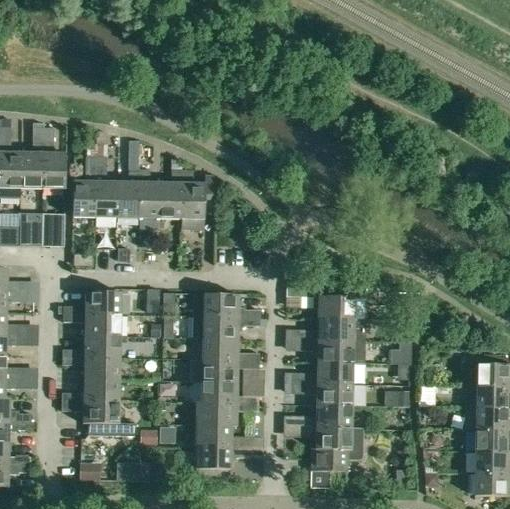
[(11,127),(1,127),(0,170),(0,196),(21,197),(21,188),(22,152),(10,152),(11,127)]
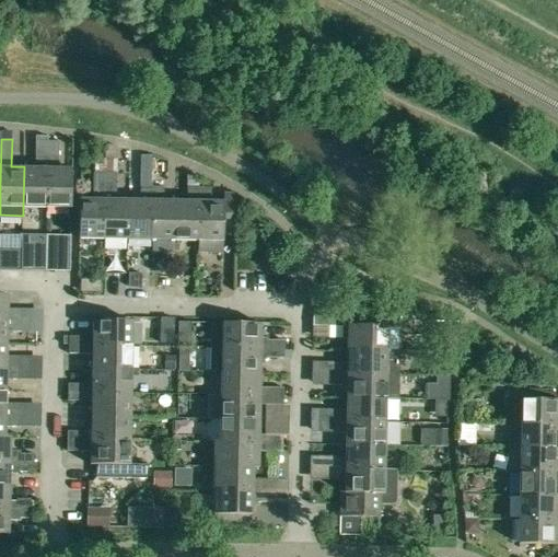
[(24,166),(23,206),(47,206),(48,140),(36,140),(35,167),(24,166)]
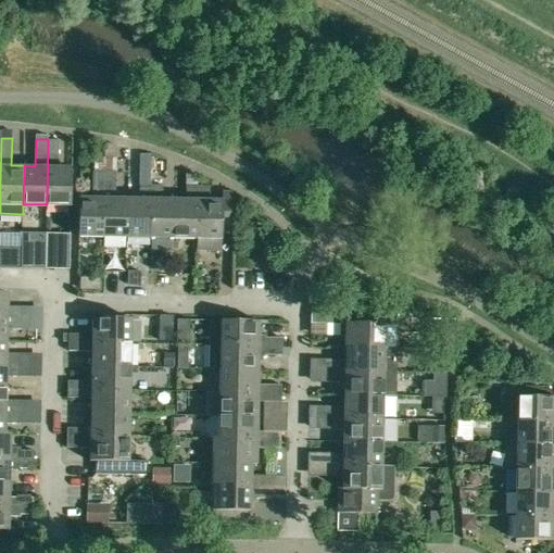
[(48,139),(47,204),(71,205),(72,166),(59,166),(59,139),(48,139)]
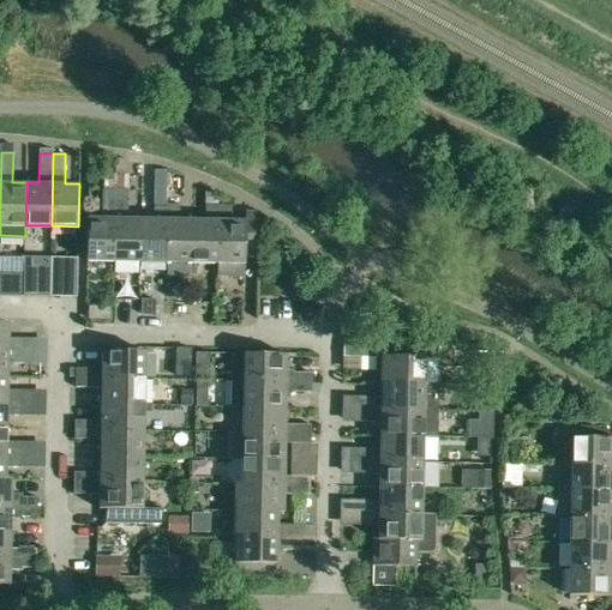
[(155,169),(155,203),(167,203),(167,169),(155,169)]
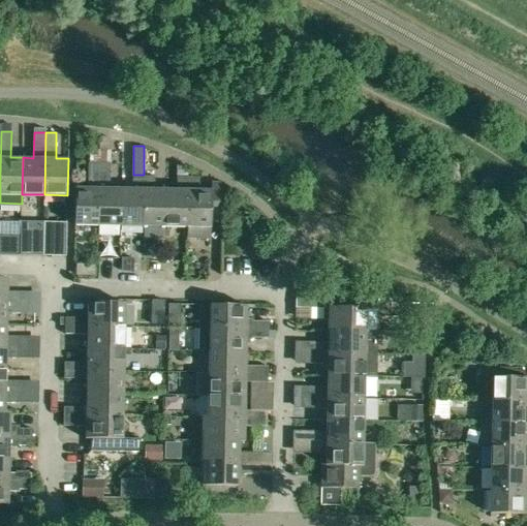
[(88,187),(76,187),(75,223),(98,224),(99,149),(91,149),(90,162),(89,161),(88,187)]
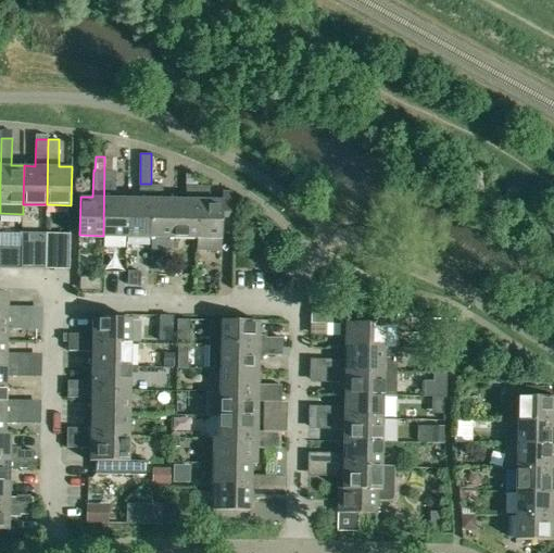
[(104,156),(103,236),(127,236),(127,198),(115,197),(116,156),(104,156)]
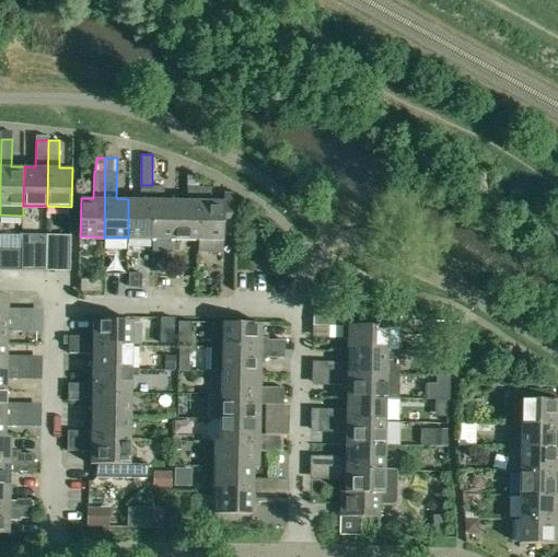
[(151,239),(153,185),(152,185),(141,185),(141,199),(128,199),(128,238),(151,239)]
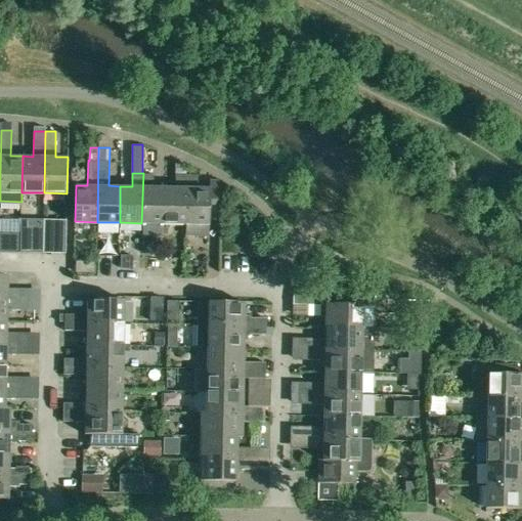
[(143,173),(141,223),(164,223),(165,187),(154,186),(154,173),(143,173)]
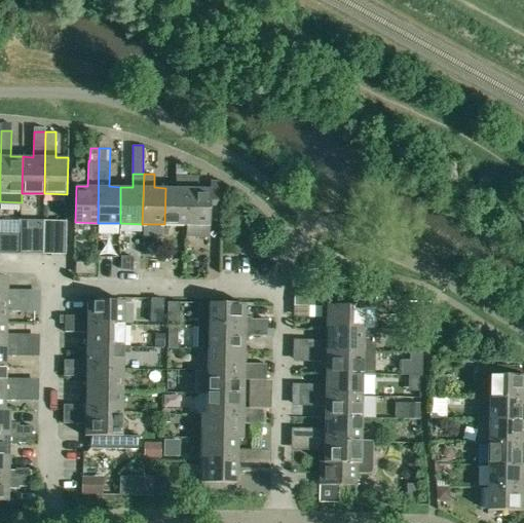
[(165,188),(164,224),(187,224),(188,175),(177,175),(177,188),(165,188)]
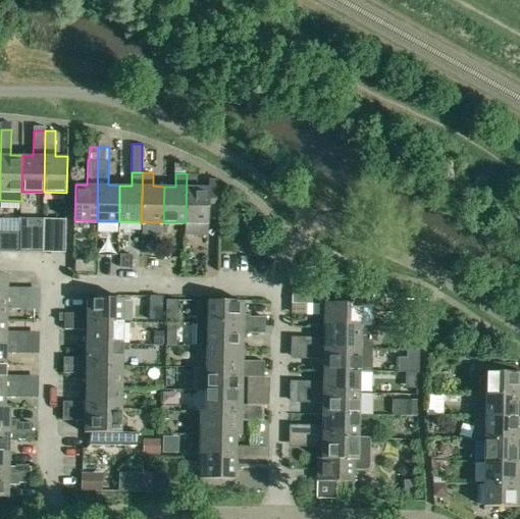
[(220,218),(221,179),(209,179),(209,187),(197,187),(197,173),(187,173),(186,222),(185,234),(208,234),(208,218),(220,218)]
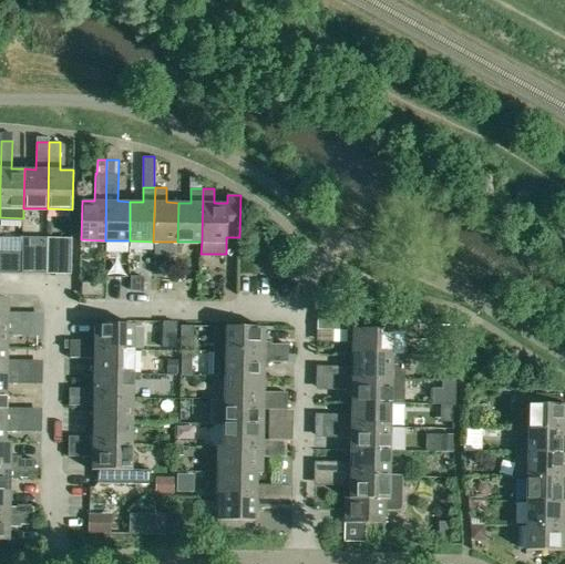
[(0,297),(0,321),(22,322),(23,310),(9,309),(9,297),(0,297)]
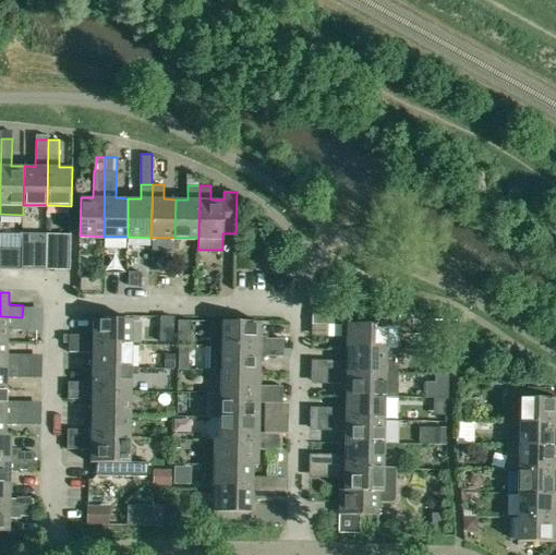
[(348,335),(348,347),(386,347),(399,348),(400,311),(348,310),(348,323),(334,323),(334,335),(348,335)]
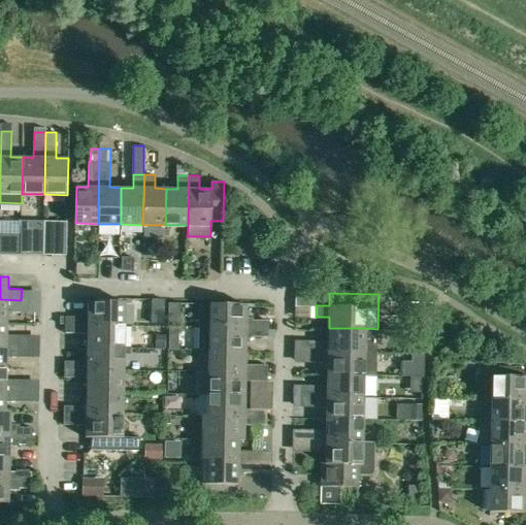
[(21,310),(21,300),(0,299),(0,321),(7,322),(7,310),(21,310)]
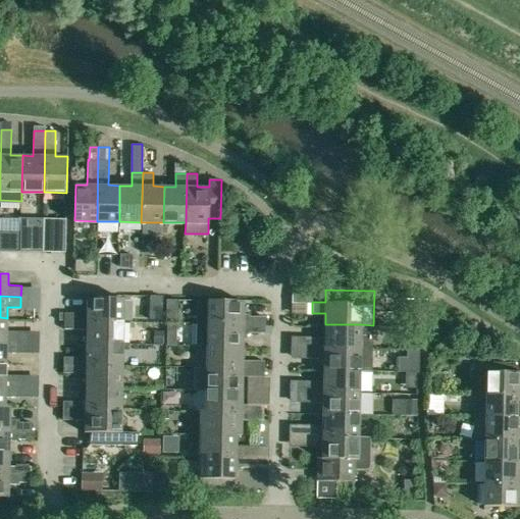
[(65,319),(123,320),(124,297),(88,297),(87,312),(65,311),(65,319)]
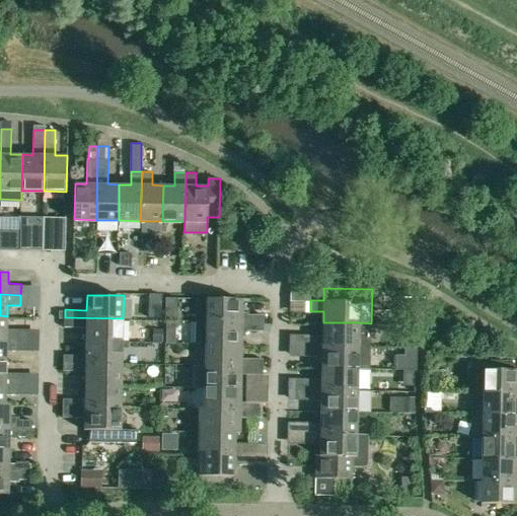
[(197,319),(207,320),(265,321),(265,313),(243,312),(243,298),(197,297),(197,319)]
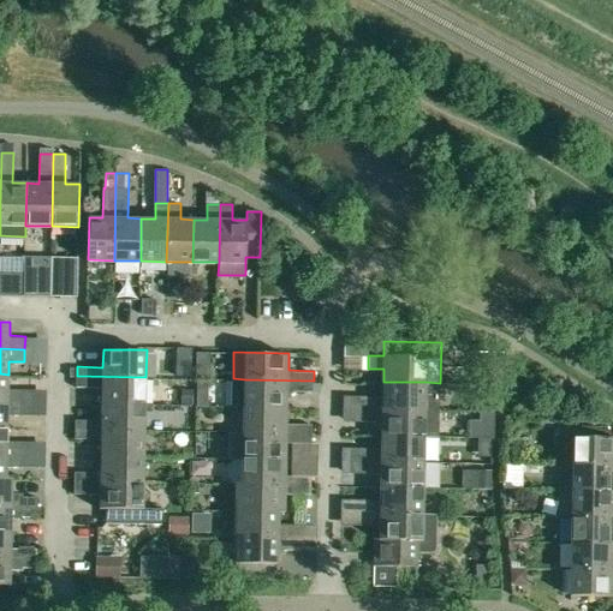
[(503,367),(491,367),(491,384),(503,385),(503,367)]
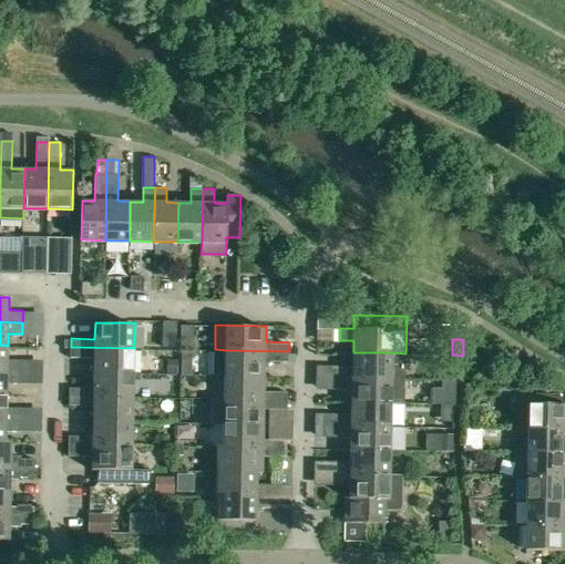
[(8,358),(8,346),(0,345),(0,368),(21,369),(22,358),(8,358)]
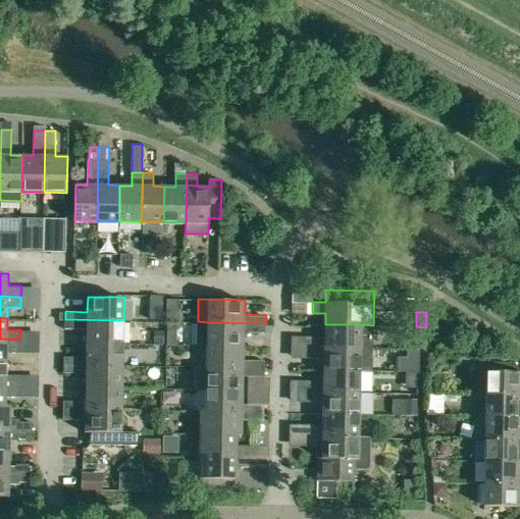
[(123,343),(123,320),(65,319),(65,327),(87,327),(87,342),(123,343)]
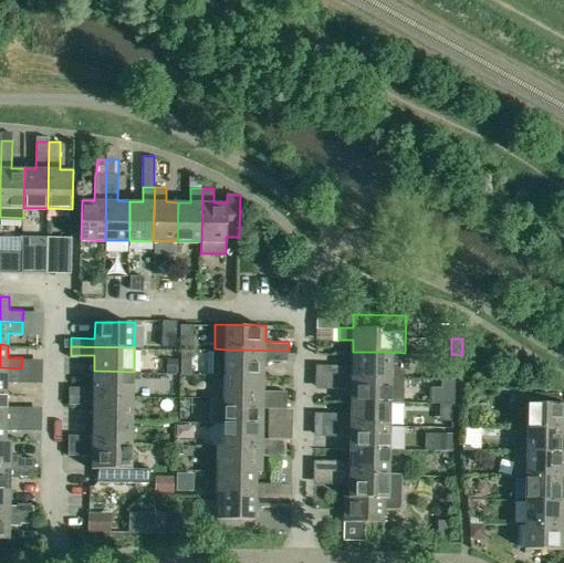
[(213,373),(225,373),(264,374),(264,358),(289,360),(289,351),(226,350),(215,348),(213,373)]
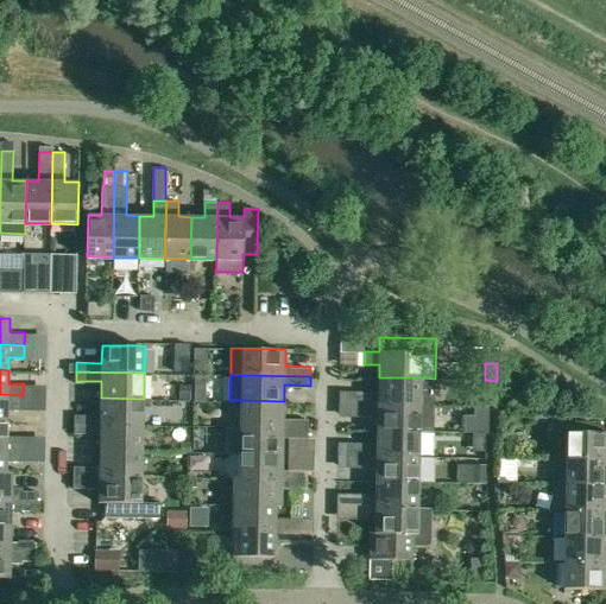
[(364,389),(363,402),(421,404),(435,404),(435,379),(421,377),(379,377),(378,389),(364,389)]
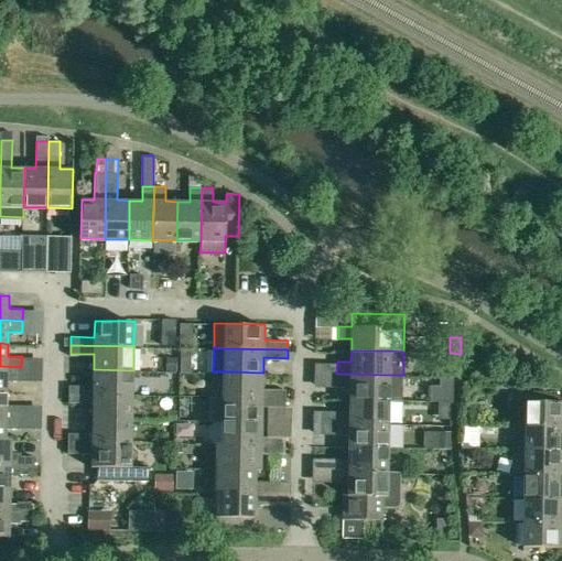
[(21,379),(21,367),(0,366),(0,390),(7,391),(7,379),(21,379)]
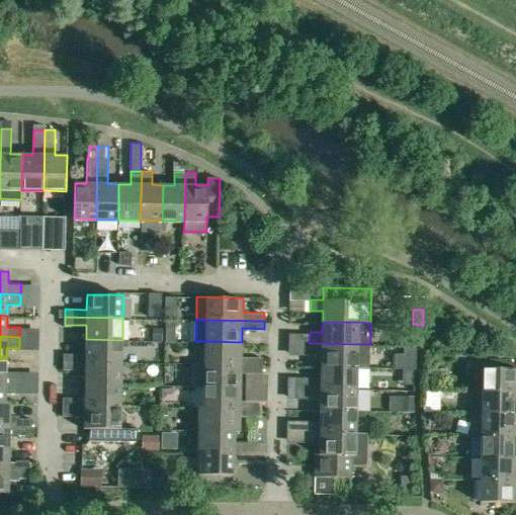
[(64,360),(122,361),(122,340),(86,339),(86,353),(64,352),(64,360)]
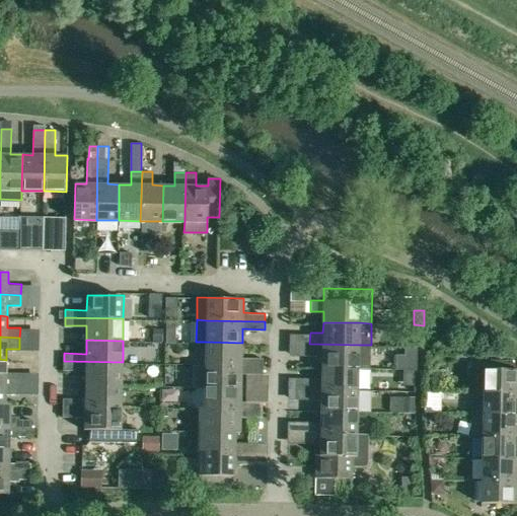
[(206,342),(206,364),(264,365),(264,357),(242,357),(242,343),(206,342)]
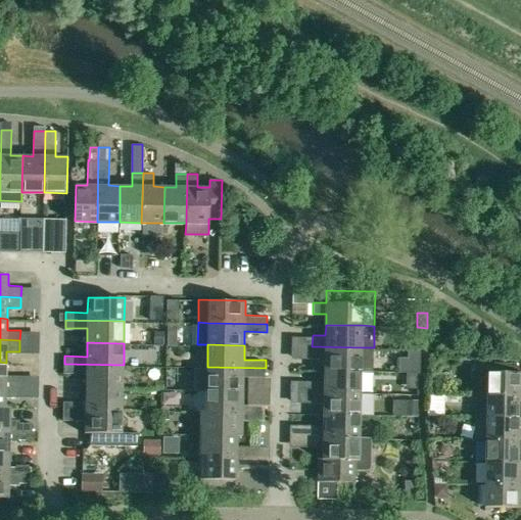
[(374,347),(362,347),(312,346),(312,358),(325,358),(325,369),(362,370),(362,369),(373,369),(374,347)]
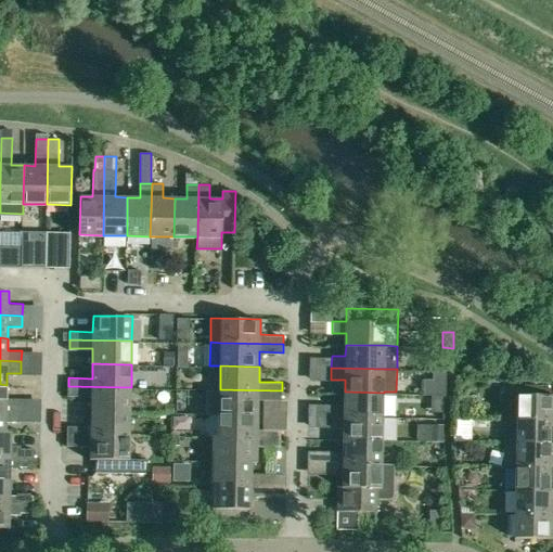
[(7,396),(7,385),(0,384),(0,408),(21,409),(21,397),(7,396)]
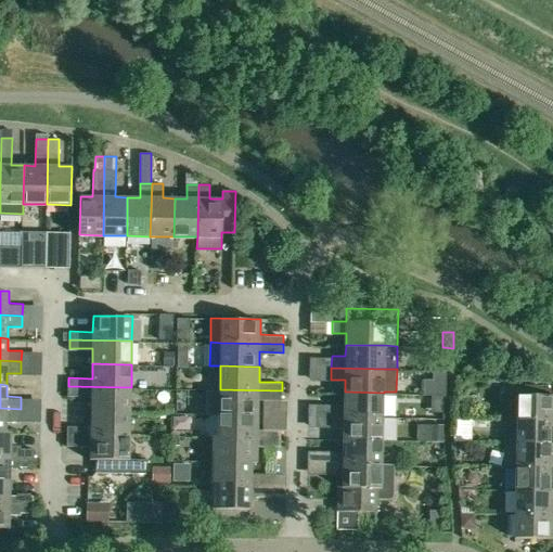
[(518,394),(517,418),(552,418),(552,394),(542,395),(542,385),(518,384),(518,394)]
